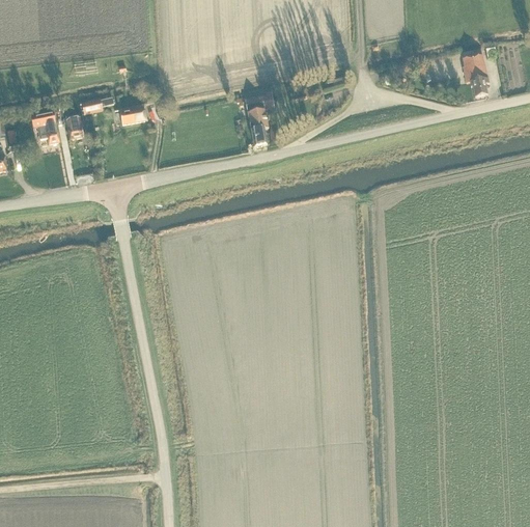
[(486,48),(489,57),(497,56),(496,47),(486,48)]
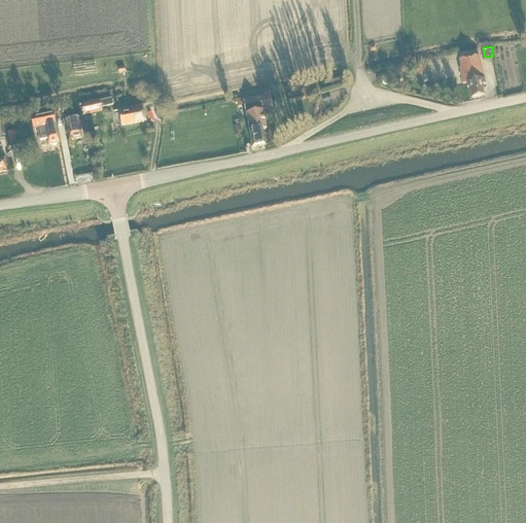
[(482,80),(486,80),(485,75),(484,75),(479,53),(459,57),(461,64),(459,65),(463,80),(466,79),(467,84),(469,83),(471,94),(484,92),(482,80)]
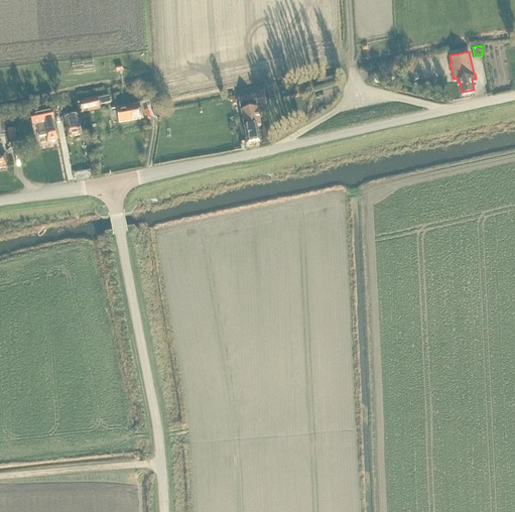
[(337,80),(336,73),(324,76),(324,75),(318,77),(318,80),(325,79),(325,83),(337,80)]
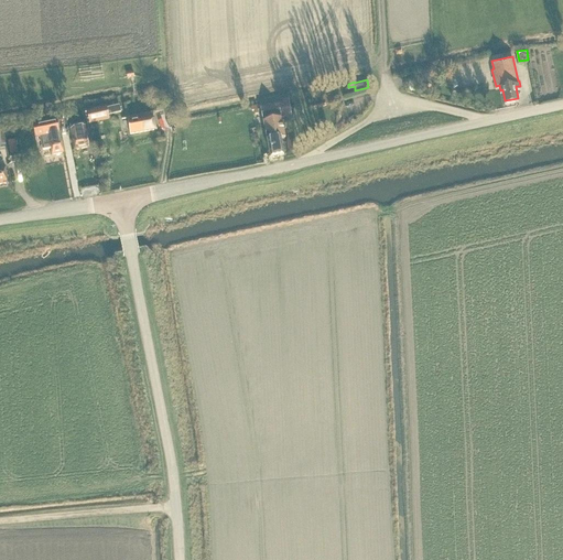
[(285,133),(282,115),(292,112),(289,95),(283,97),(283,100),(261,105),(263,118),(264,118),(271,154),(272,153),(274,154),(278,153),(280,152),(284,151),(281,136),(285,133)]
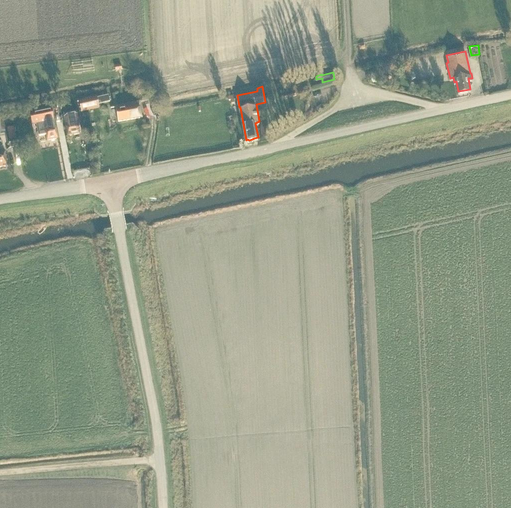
[(82,109),(100,106),(98,94),(80,98),(82,109)]
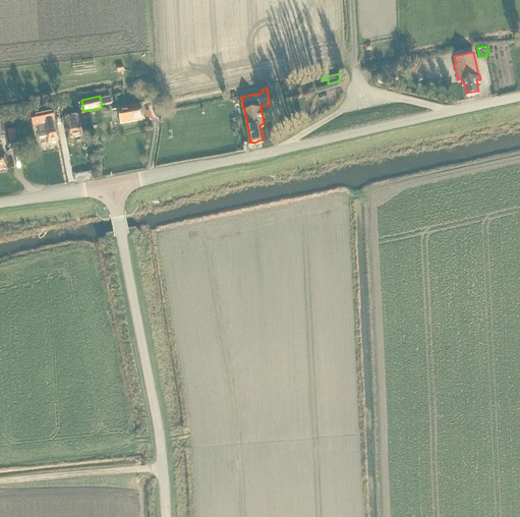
[(120,121),(146,116),(142,101),(118,105),(120,121)]
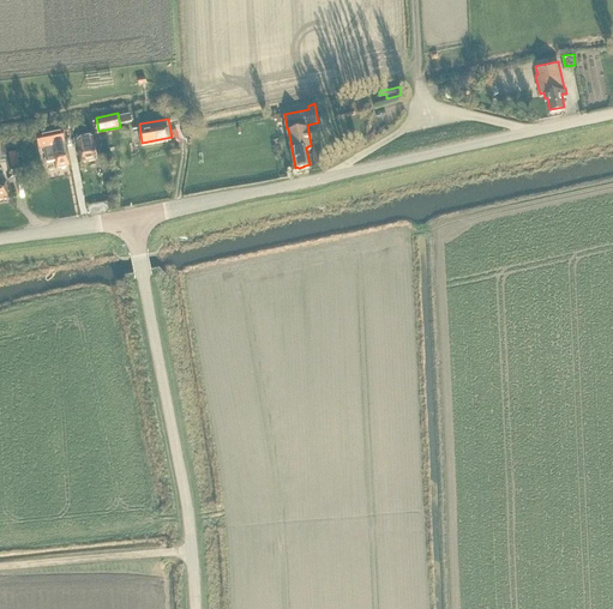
[(82,160),(97,156),(92,131),(78,133),(79,142),(78,142),(82,160)]
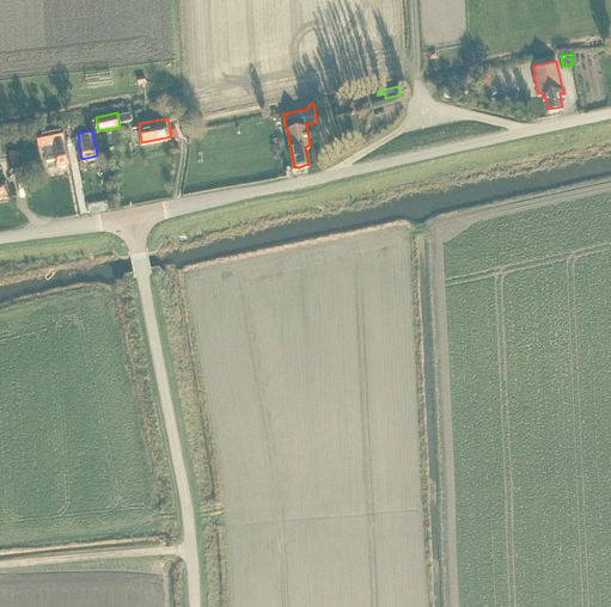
[(57,165),(71,163),(66,143),(62,145),(60,133),(43,136),(48,159),(55,158),(57,165)]
